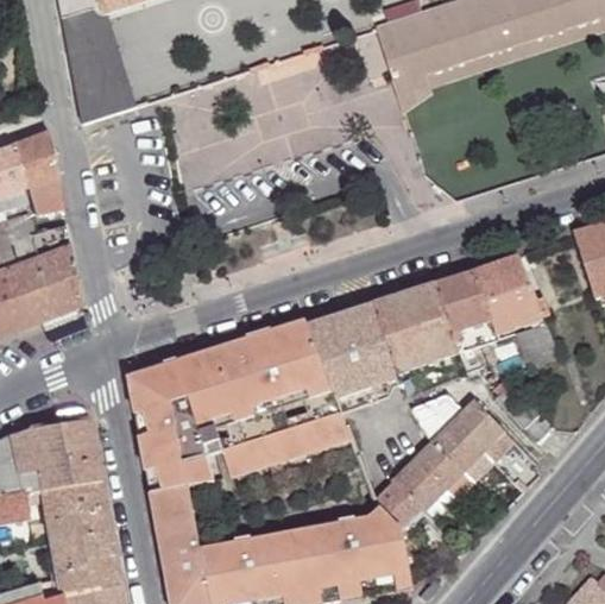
[(55,0),(58,17),(111,0),(55,0)]
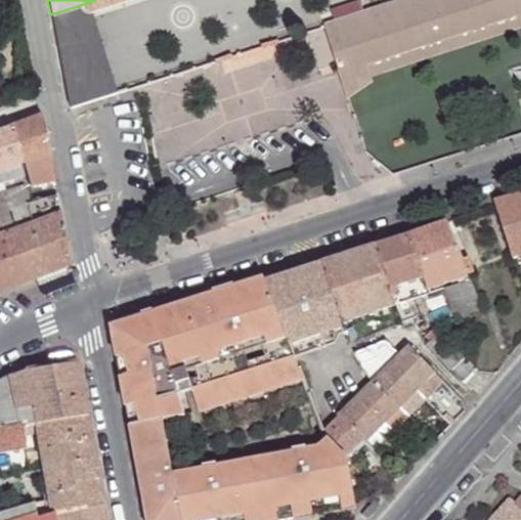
[(90,10),(122,0),(95,0),(50,14),(69,105),(112,91),(90,10)]
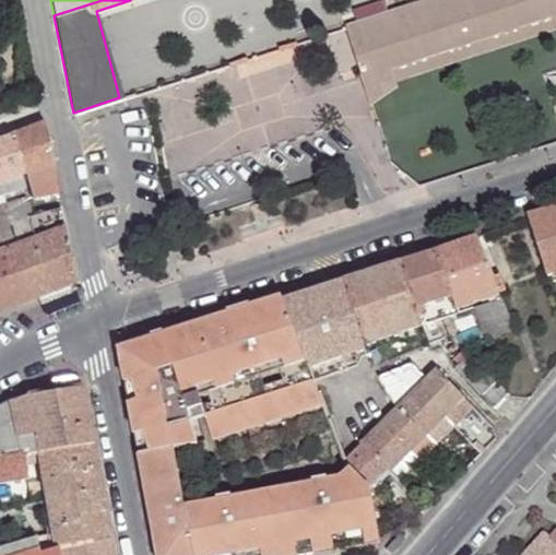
[(343,24),(359,77),(381,69),(380,65),(548,10),(555,8),(555,0),(414,0),(374,14),(343,24)]
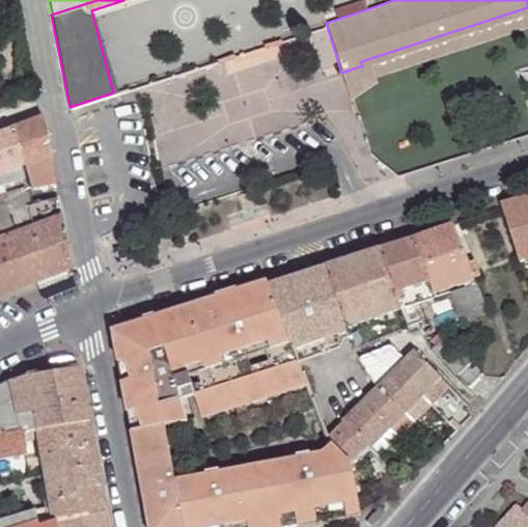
[(326,23),(355,14),(351,2),(323,11),(326,23)]
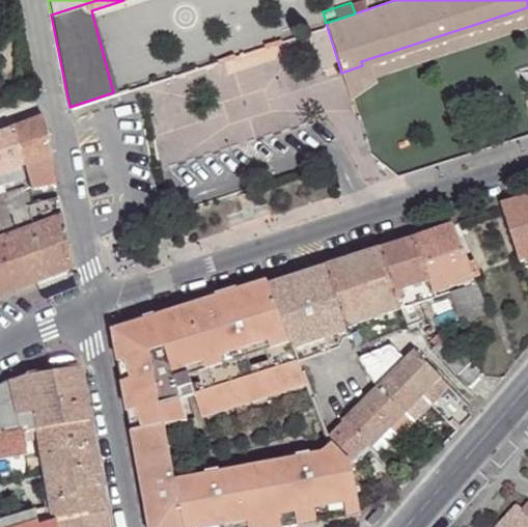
[(373,74),(526,23),(521,9),(361,61),(362,65),(341,73),(349,98),(374,79),(373,74)]
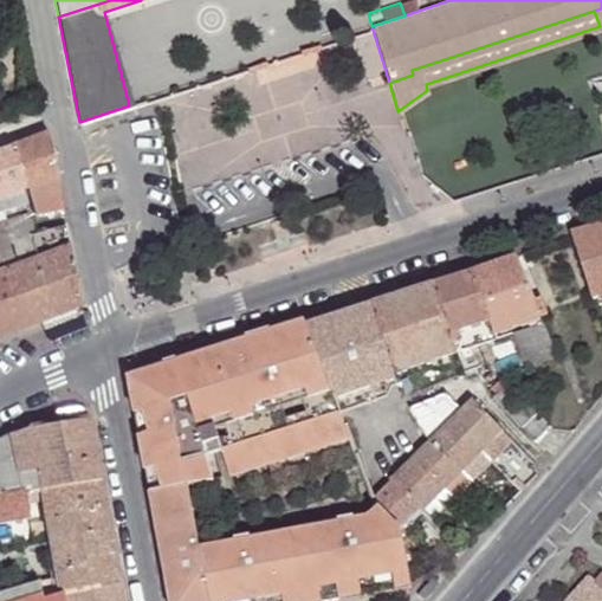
[(45,127),(8,141),(21,186),(24,185),(31,209),(60,205),(45,127)]
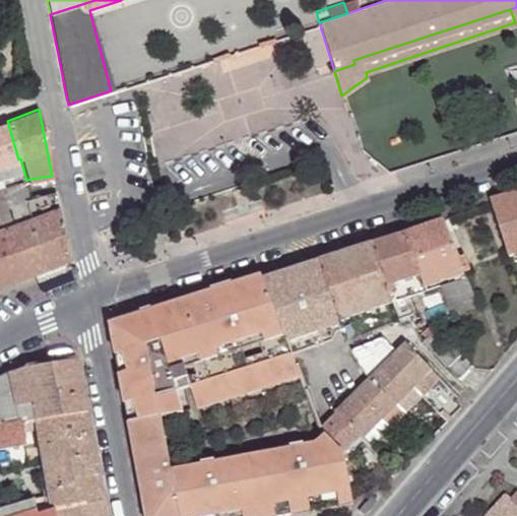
[(18,159),(7,121),(0,123),(0,173),(4,172),(2,165),(15,160),(18,159)]
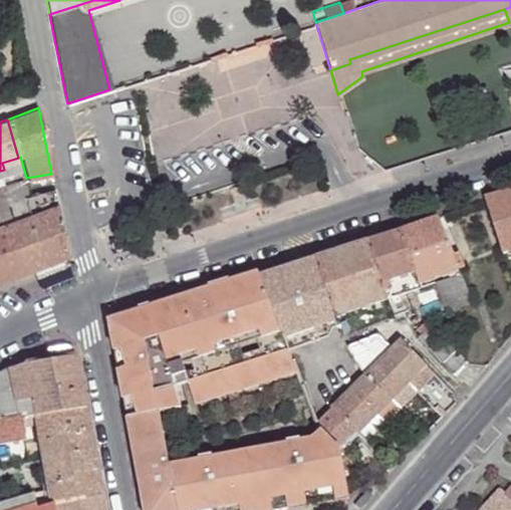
[(0,174),(18,168),(15,159),(2,163),(4,170),(0,171),(0,174)]
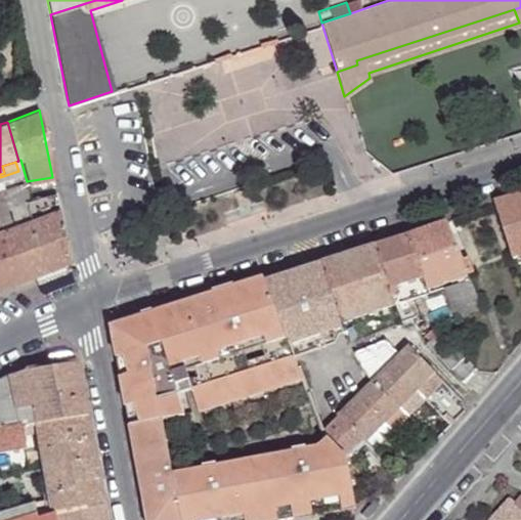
[(68,259),(54,189),(27,198),(22,180),(0,187),(0,235),(12,282),(66,261),(66,260),(68,259)]
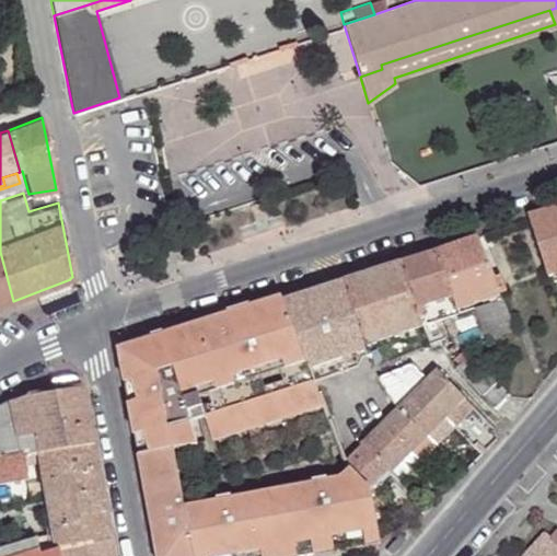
[(556,203),(526,213),(544,271),(556,266),(556,203)]
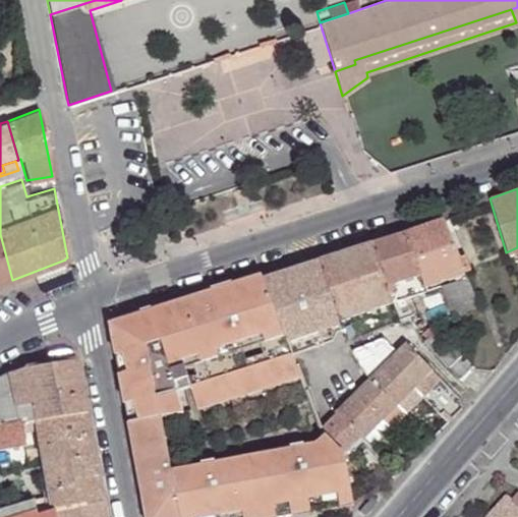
[(405,230),(422,283),(436,279),(432,266),(457,255),(441,217),(405,230)]
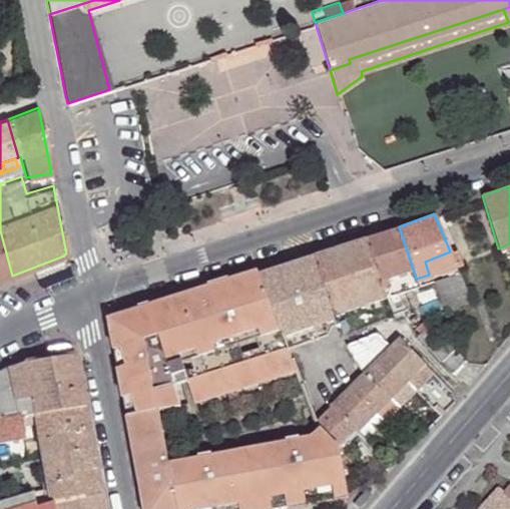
[(365,236),(384,295),(418,284),(416,279),(399,226),(365,236)]
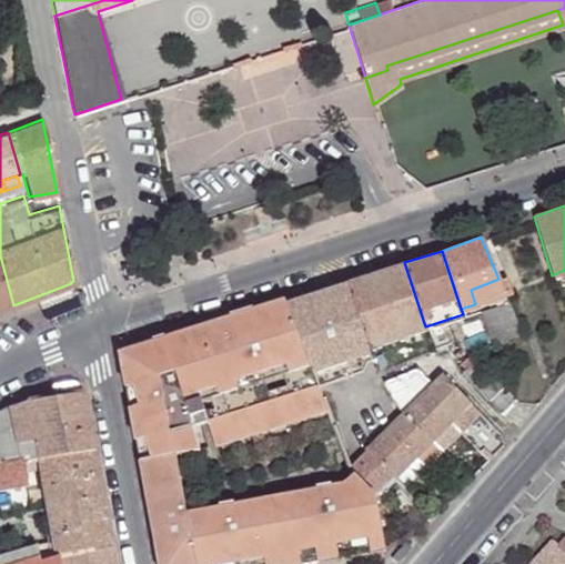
[(0,311),(13,305),(0,255),(0,311)]
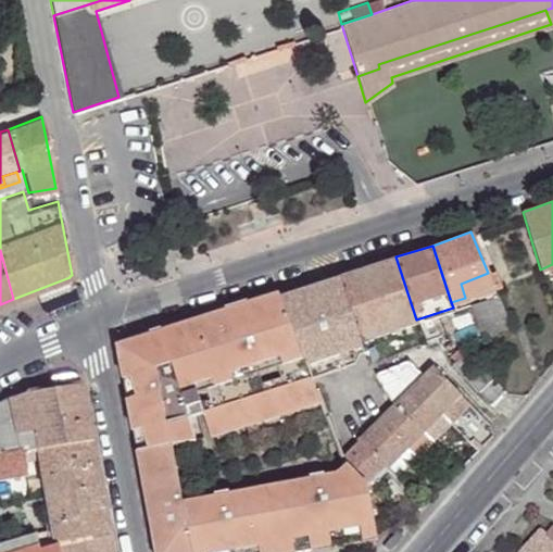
[(338,275),(359,339),(416,320),(396,256),(338,275)]
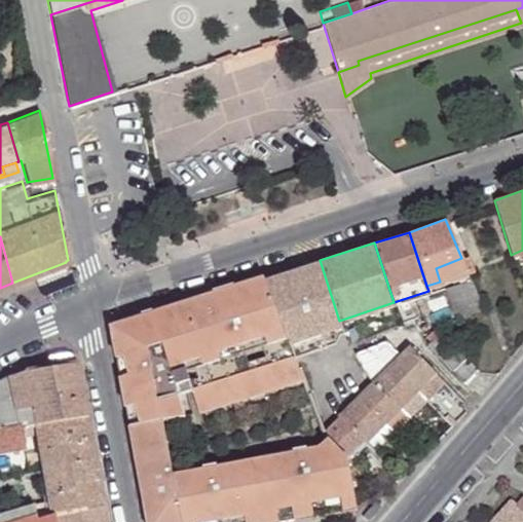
[(436,268),(440,282),(473,269),(468,256),(461,258),(436,268)]
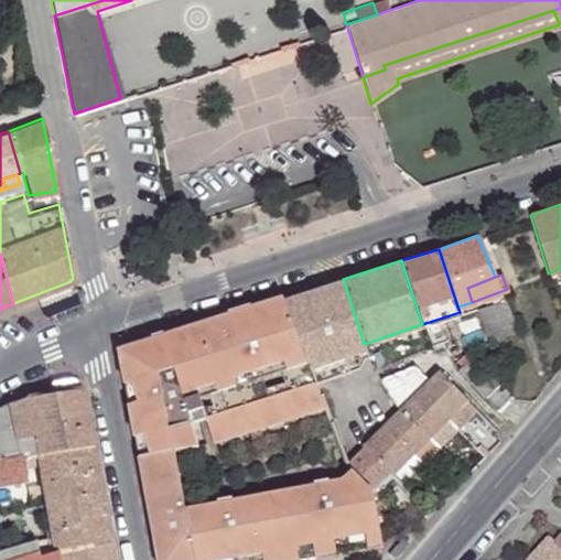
[(282,300),(309,369),(366,348),(364,344),(343,279),(282,300)]
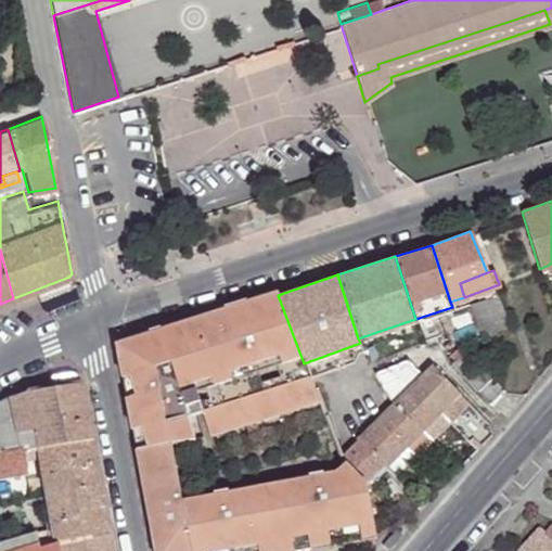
[(318,399),(308,374),(304,363),(278,295),(276,291),(115,341),(135,446),(170,440),(193,437),(187,417),(202,412),(208,434),(318,399)]
